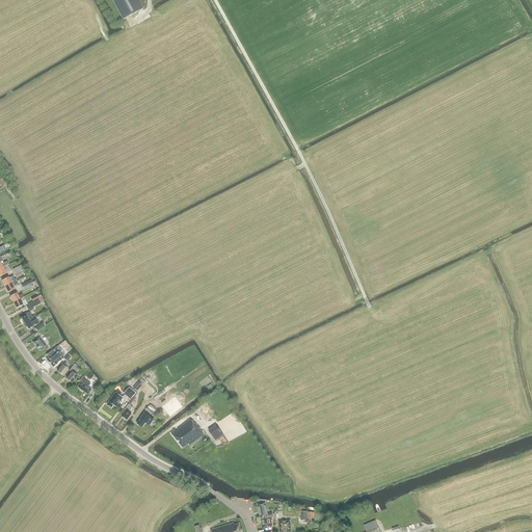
[(114,0),(125,19),(143,9),(137,0),(114,0)]
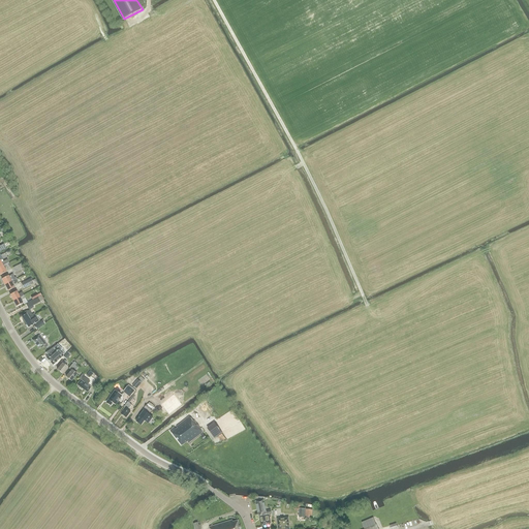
[(0,267),(9,262),(7,259),(3,261),(0,254),(0,267)]
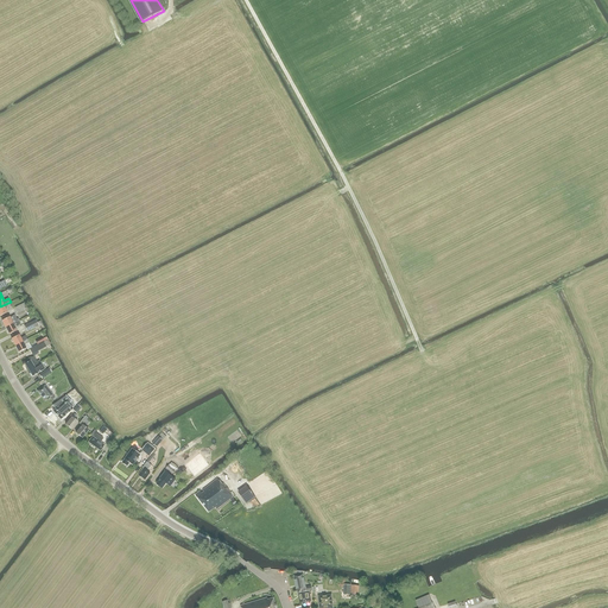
[(11,302),(0,306),(0,316),(7,312),(5,309),(7,308),(7,309),(12,306),(11,302)]
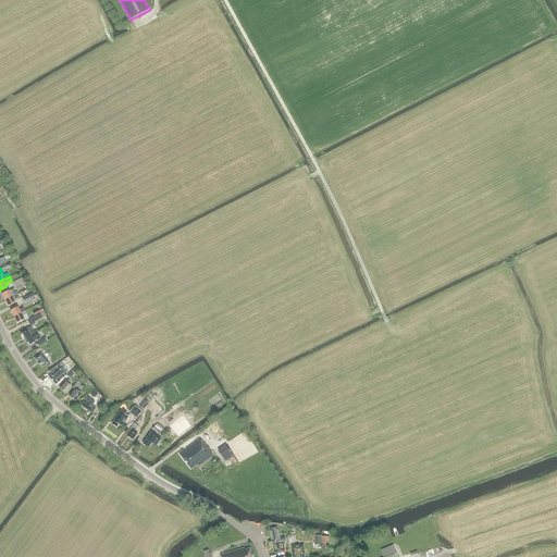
[(13,289),(9,292),(9,291),(2,294),(5,300),(16,295),(17,294),(16,292),(15,293),(13,289)]
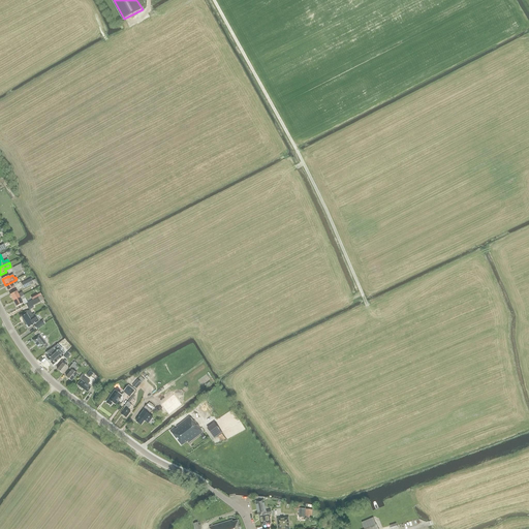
[(16,280),(5,285),(8,291),(14,287),(13,285),(18,282),(16,280)]
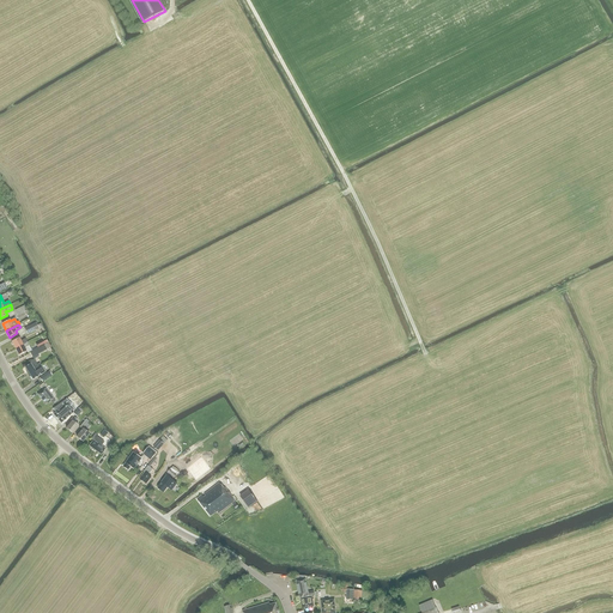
[(25,344),(28,343),(25,339),(20,341),(19,338),(12,341),(16,349),(25,344)]
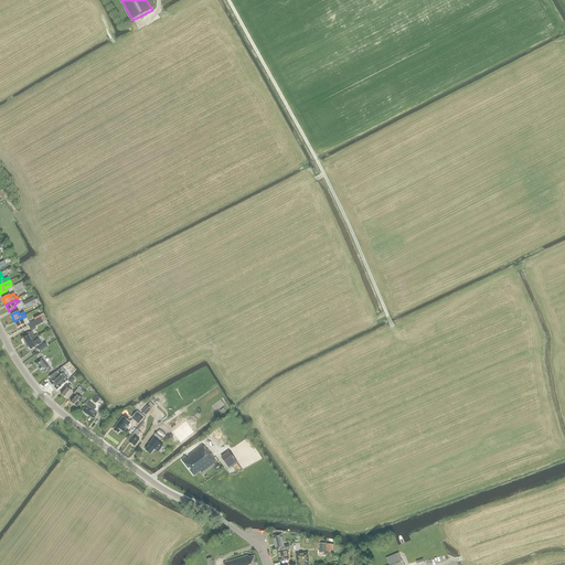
[(25,316),(23,317),(14,321),(18,328),(24,324),(22,320),(27,318),(25,316)]
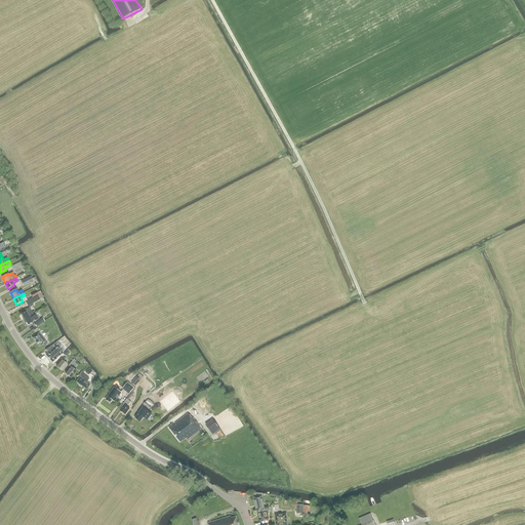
[(33,304),(42,298),(42,297),(43,297),(41,293),(40,294),(26,303),(28,306),(29,308),(34,305),(33,304)]
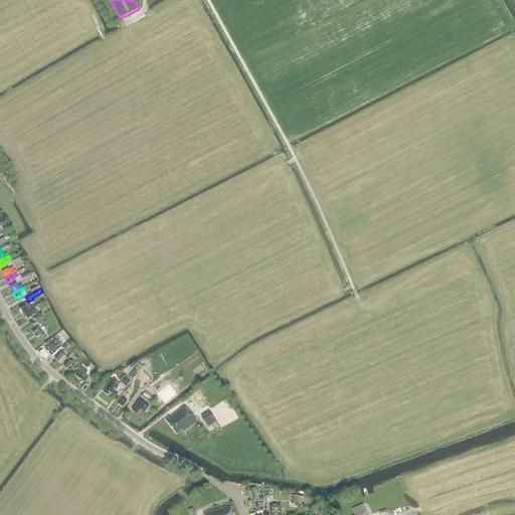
[(24,314),(34,307),(33,305),(31,307),(28,302),(24,305),(25,306),(21,308),(24,314)]
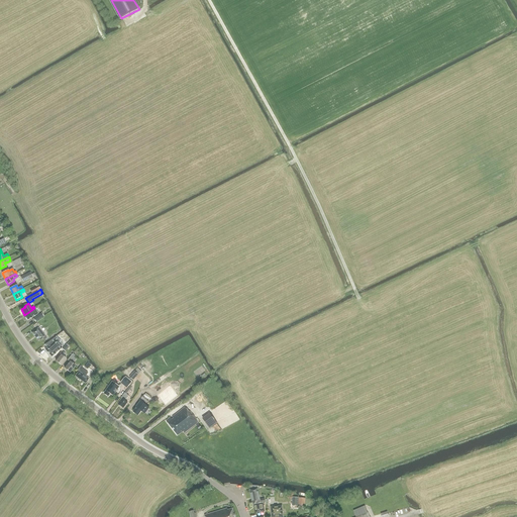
[(34,308),(24,315),(27,320),(38,314),(34,308)]
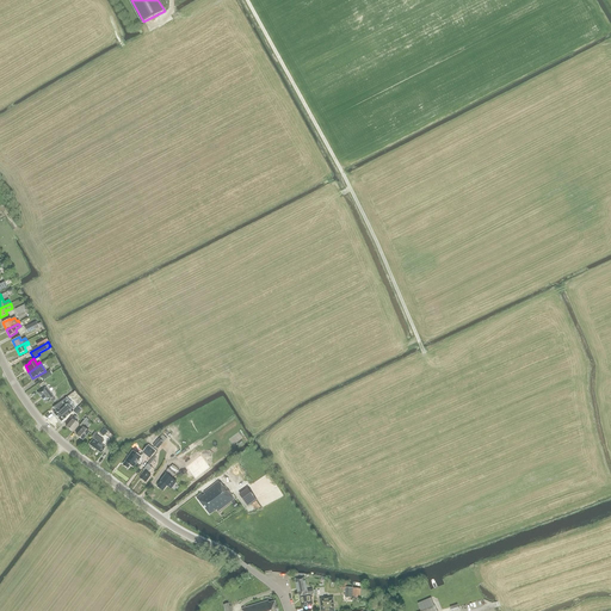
[(39,377),(42,381),(53,374),(49,370),(39,377)]
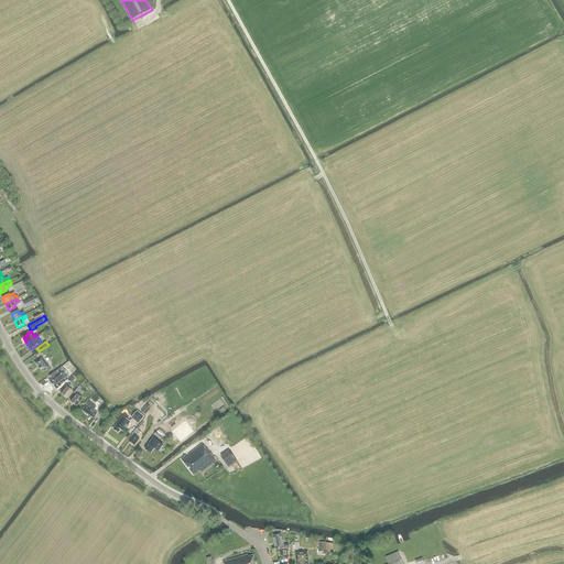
[(50,367),(47,365),(46,362),(44,360),(42,357),(34,364),(39,368),(42,372),(47,368),(49,370),(51,369),(50,367)]
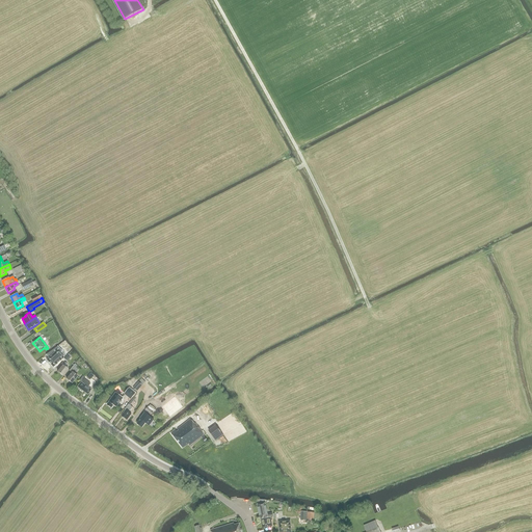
[(47,360),(53,367),(63,357),(59,353),(62,351),(58,346),(46,354),(49,357),(47,360)]
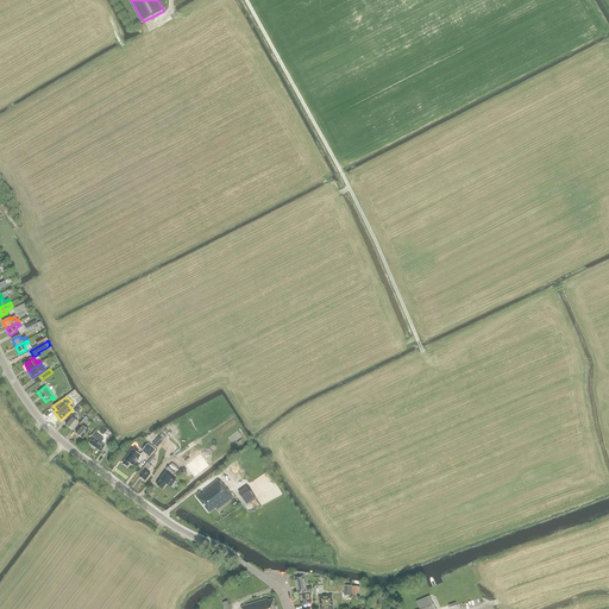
[(74,420),(77,416),(75,415),(71,418),(66,426),(71,431),(77,422),(74,420)]
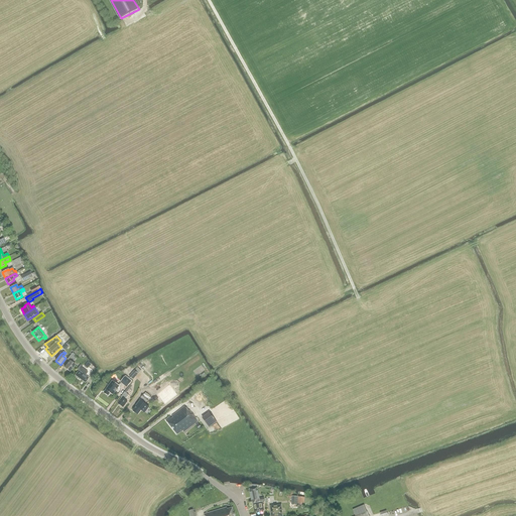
[(70,372),(76,365),(72,363),(76,358),(74,357),(75,355),(73,353),(68,359),(70,361),(65,368),(70,372)]
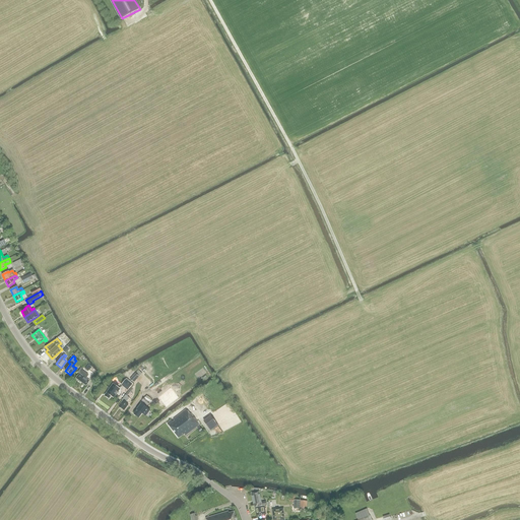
[(134,383),(142,374),(138,370),(130,379),(134,383)]
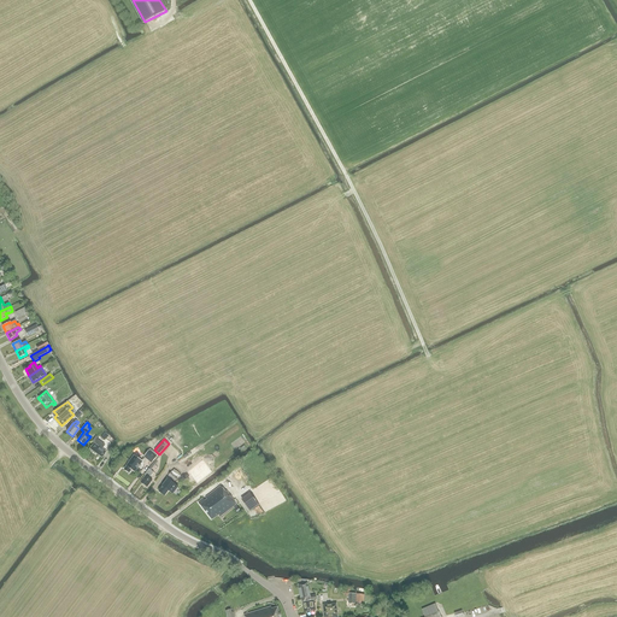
[(106,452),(103,450),(104,446),(97,441),(89,448),(101,458),(106,452)]
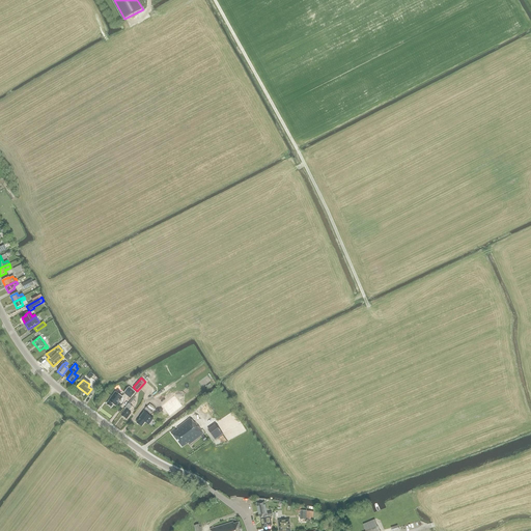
[(131,398),(136,392),(129,387),(123,393),(131,398)]
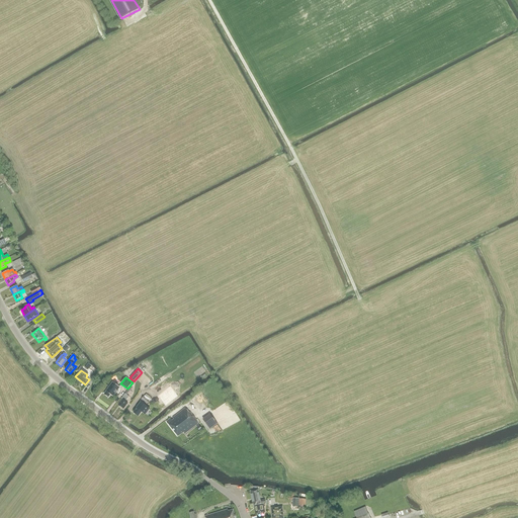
[(113,397),(119,387),(112,382),(106,391),(106,392),(104,395),(108,398),(110,395),(113,397)]
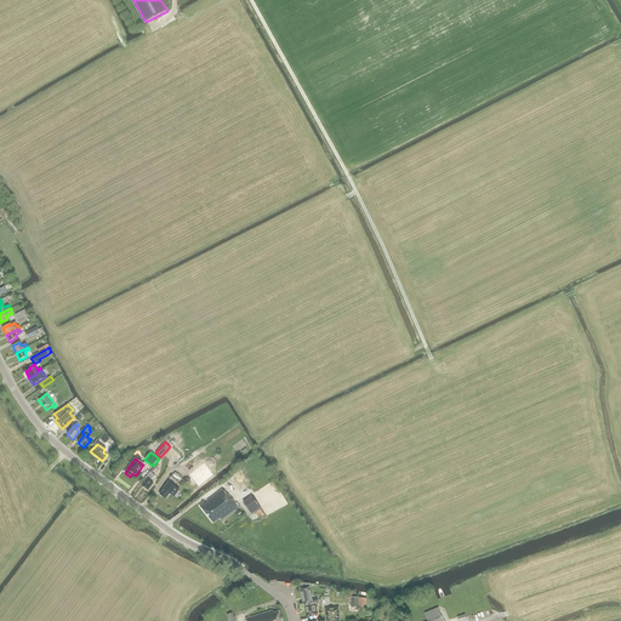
[(201,463),(189,478),(200,488),(212,472),(201,463)]
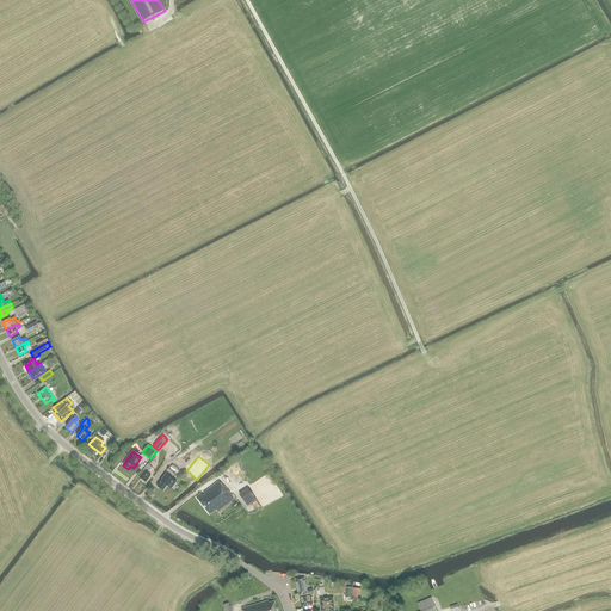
[(146,482),(150,476),(148,474),(153,468),(148,464),(143,470),(144,471),(140,477),(146,482)]
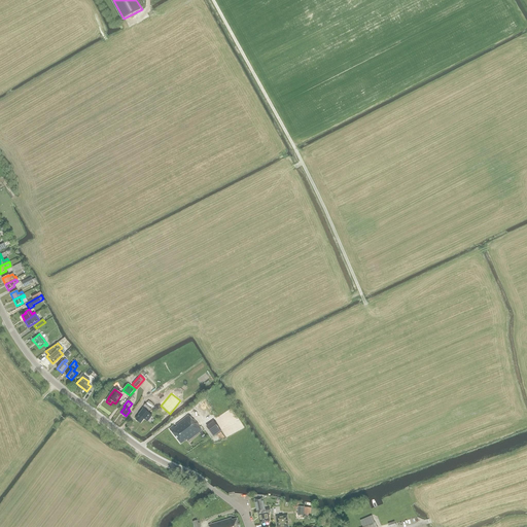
[(144,407),(149,412),(154,406),(148,400),(144,407)]
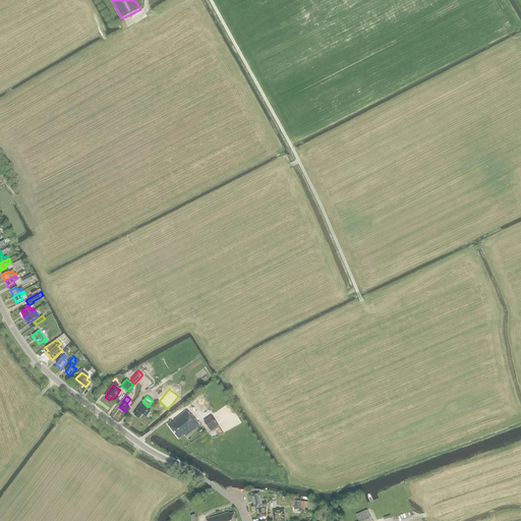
[(141,410),(143,408),(141,406),(139,409),(134,415),(139,419),(143,413),(141,410)]
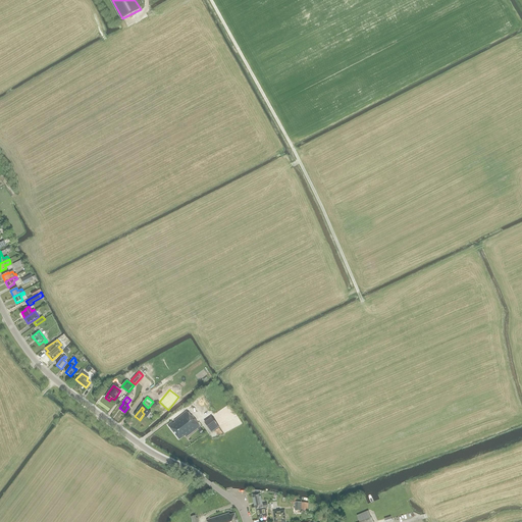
[(191,416),(187,411),(175,420),(176,421),(173,423),(172,421),(167,425),(179,440),(186,435),(187,437),(201,426),(192,415),(191,416)]
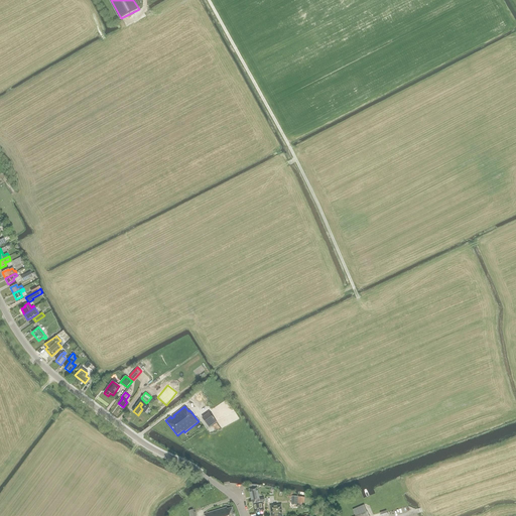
[(203,418),(209,427),(217,422),(210,413),(203,418)]
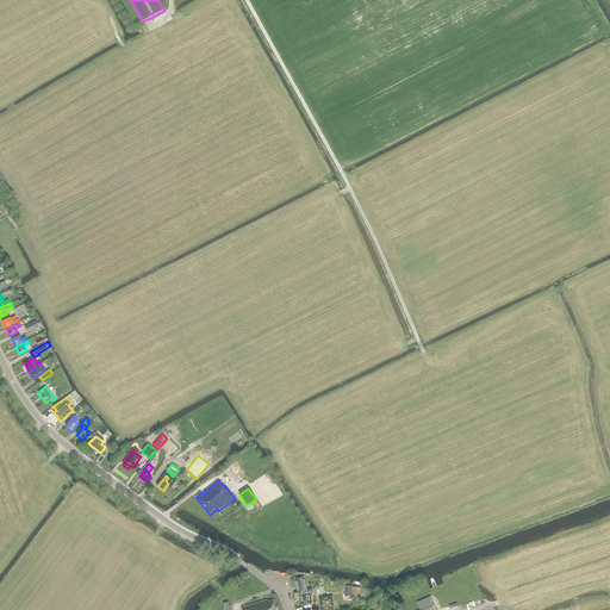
[(304,573),(294,573),(296,578),(294,578),(298,596),(299,595),(307,593),(307,589),(304,577),(304,573)]
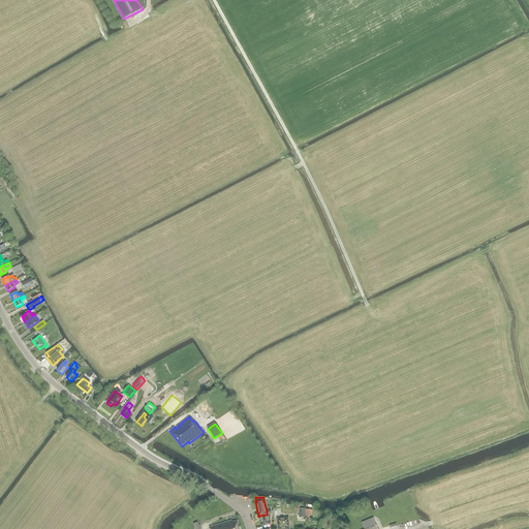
[(267,515),(259,516),(260,521),(260,523),(261,524),(261,525),(271,523),(269,515),(267,515)]
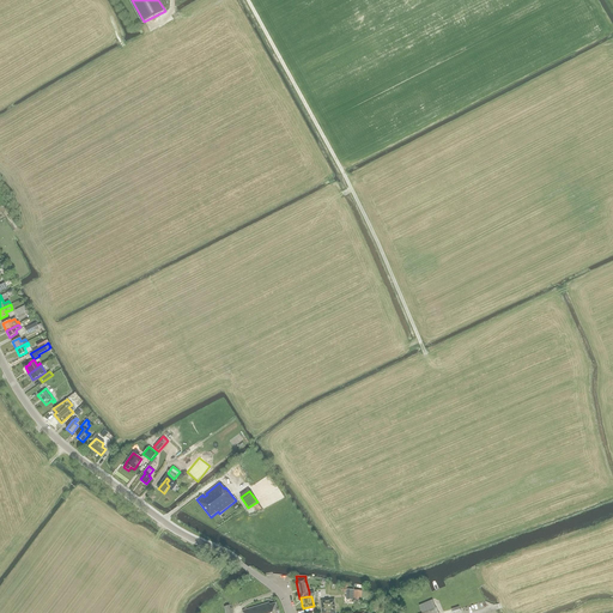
[(322,612),(333,612),(335,612),(334,600),(321,601),(322,612)]
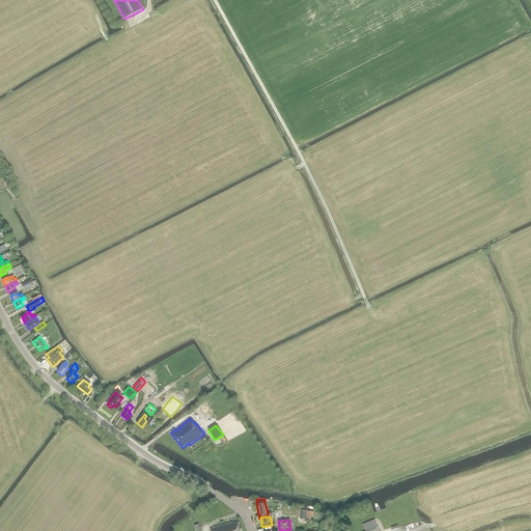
[(378,527),(376,524),(374,520),(363,524),(365,530),(380,530),(378,527)]
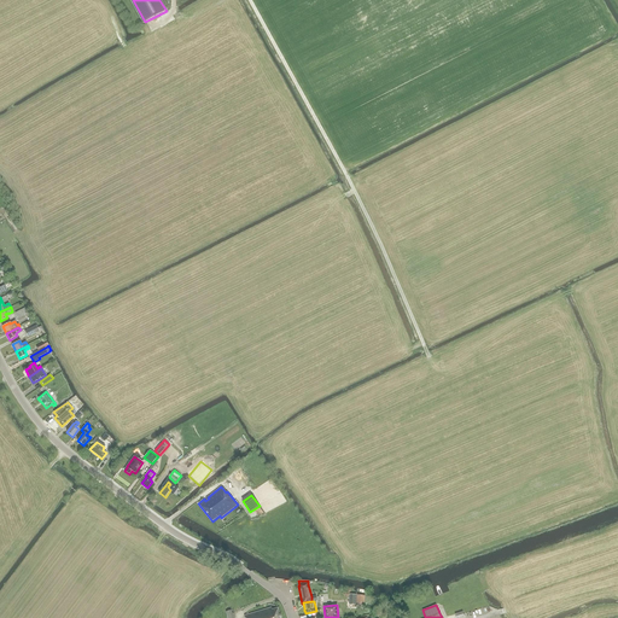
[(273,610),(272,607),(244,616),(245,617),(281,617),(279,608),(273,610)]
